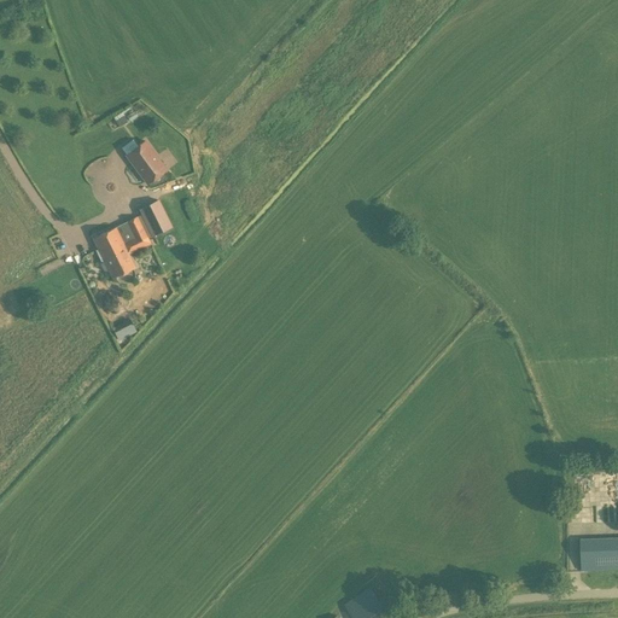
[(123,116),(116,121),(120,127),(127,122),(123,116)]
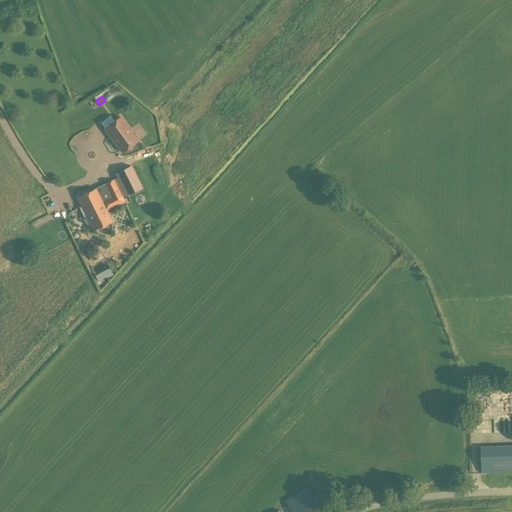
[(134,138),(116,114),(100,126),(119,150),(134,138)]
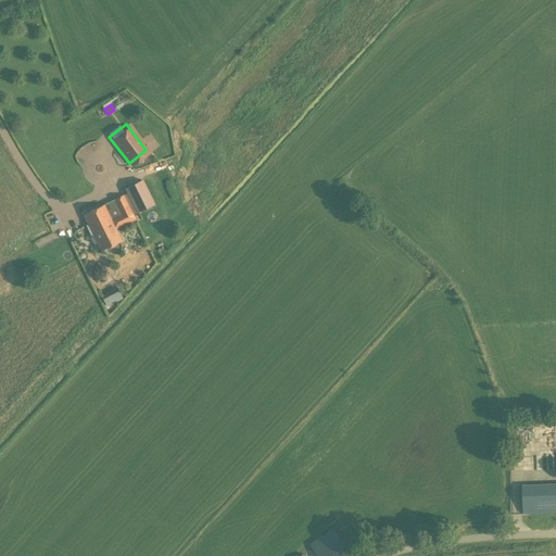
[(126,188),(137,212),(153,203),(141,180),(126,188)]
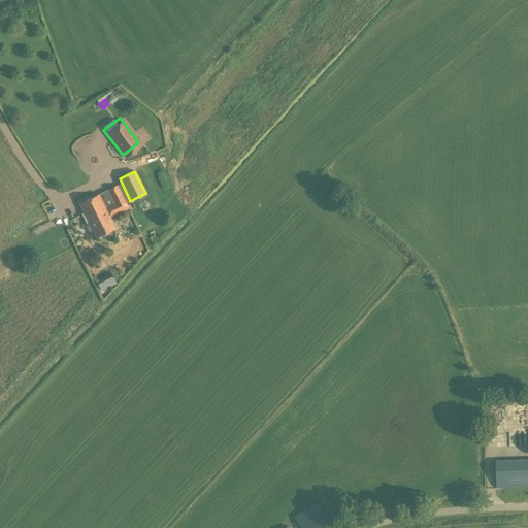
[(116,228),(110,218),(129,208),(118,185),(107,190),(113,203),(105,207),(99,194),(79,203),(89,223),(87,224),(86,226),(88,231),(91,232),(93,231),(96,238),(116,228)]
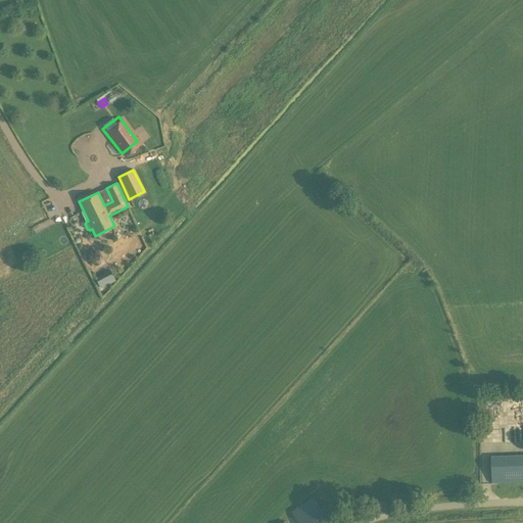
[(109,270),(95,278),(100,288),(114,281),(109,270)]
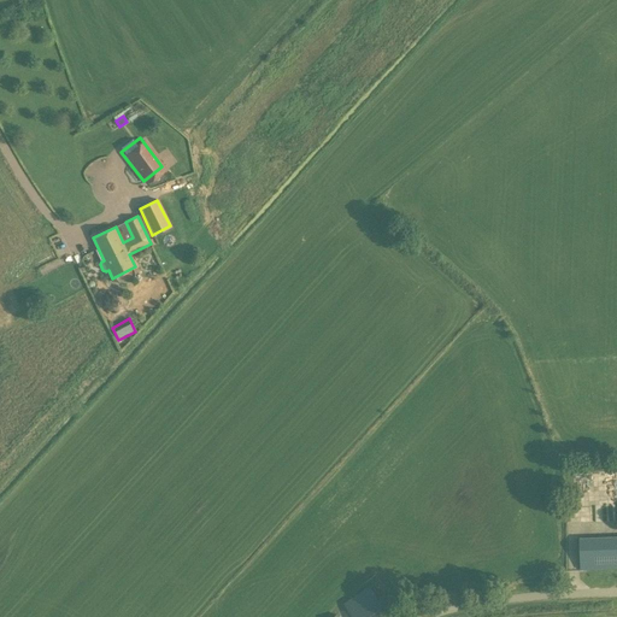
[(616,535),(580,538),(581,570),(616,568),(616,535)]
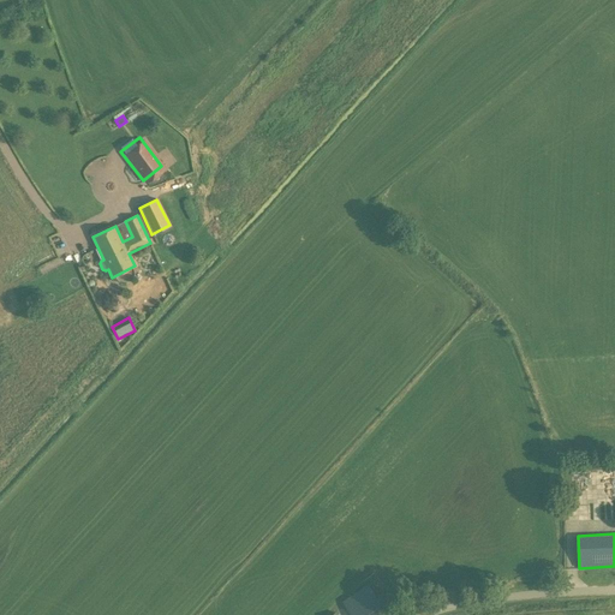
[(359,583),(363,587),(342,602),(351,614),(378,614),(386,610),(384,608),(399,598),(394,586),(388,589),(375,572),(359,583)]
